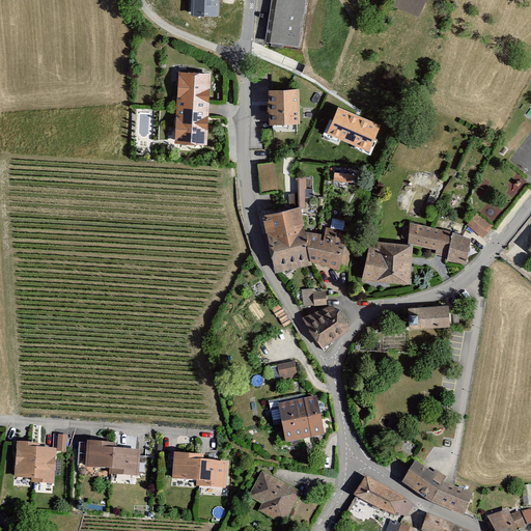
[(218,0),(192,0),(192,16),(218,16),(218,0)]
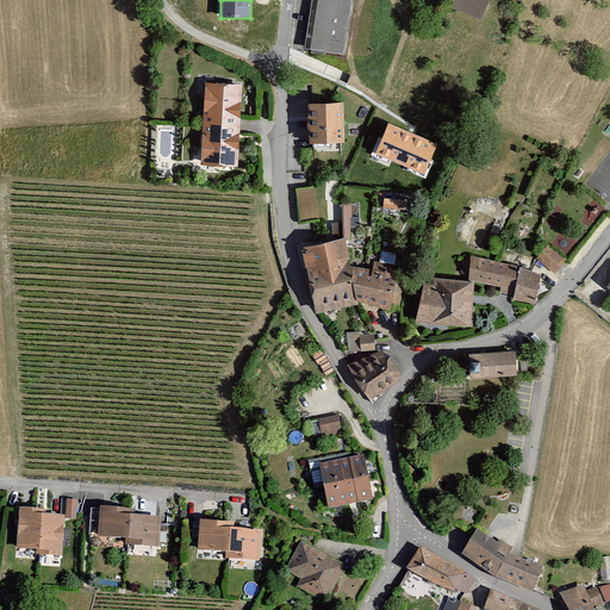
[(352,0),(312,0),(304,51),(343,57),(352,0)]
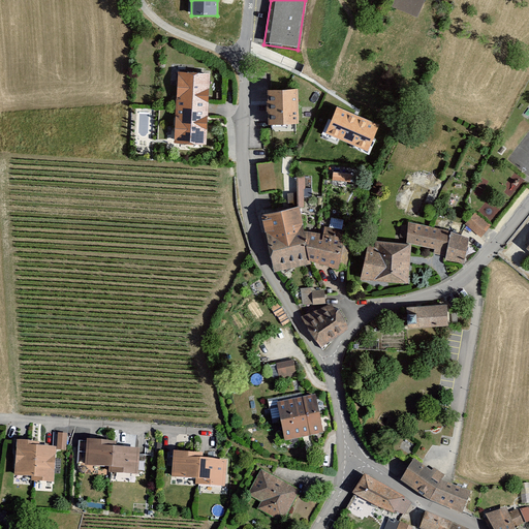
[(394,0),(392,8),(416,19),(424,0),(394,0)]
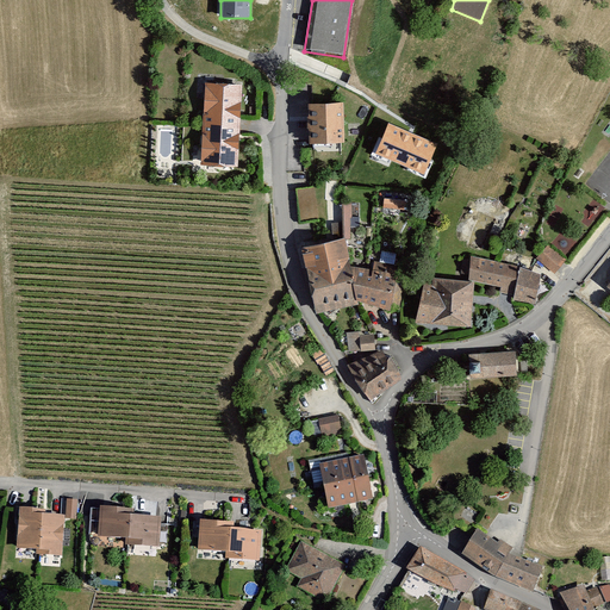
[(240,86),(205,85),(201,167),(236,168),(240,86)]
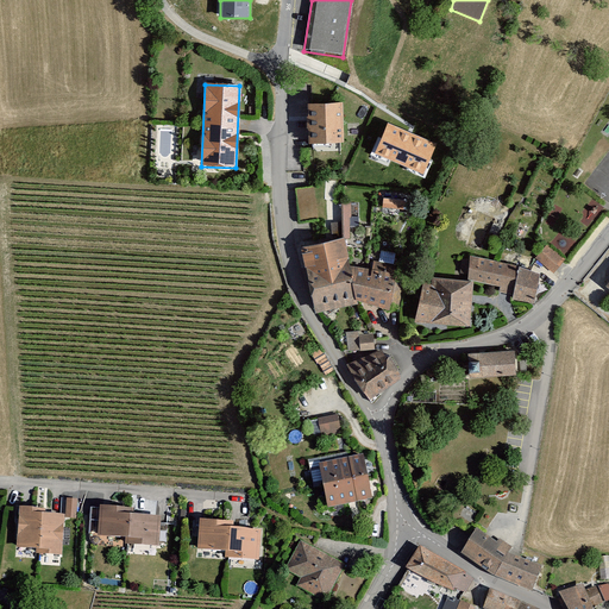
[(343,105),(308,106),(309,144),(344,143),(343,105)]
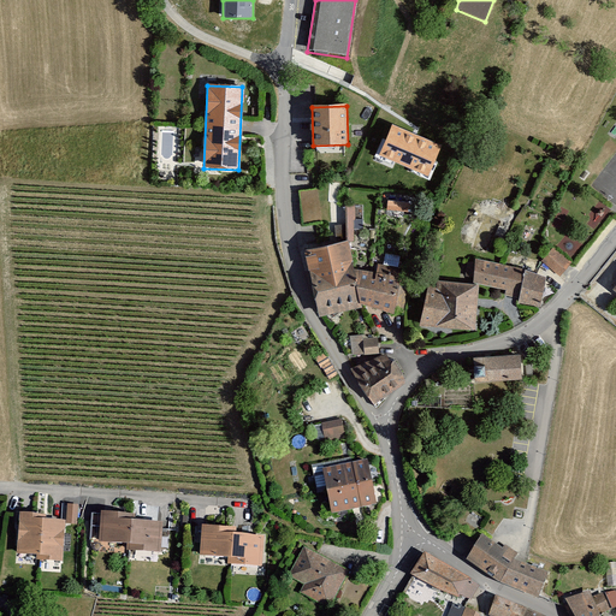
[(442,147),(392,125),(379,155),(428,176),(442,147)]
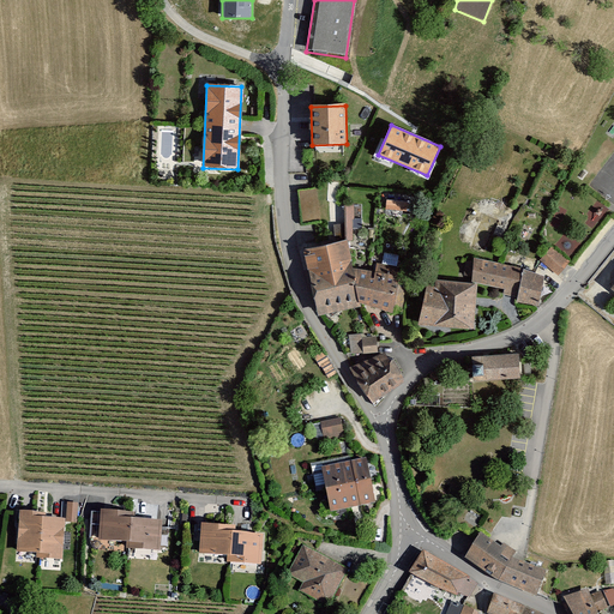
[(387,199),(386,208),(407,209),(407,200),(387,199)]
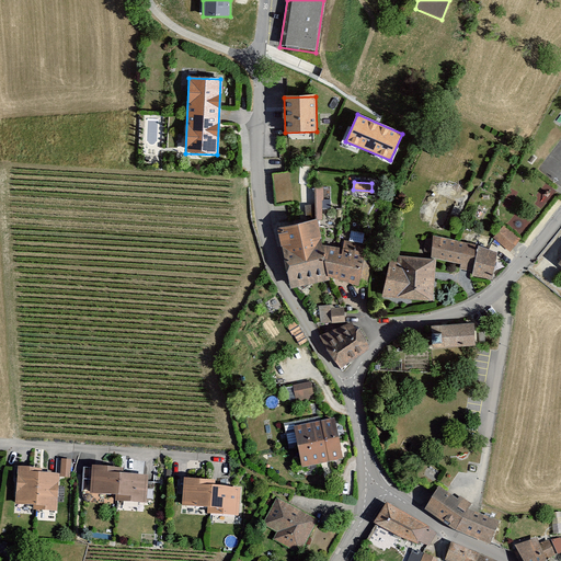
[(324,187),(316,187),(316,207),(305,207),(306,218),(323,217),(324,187)]
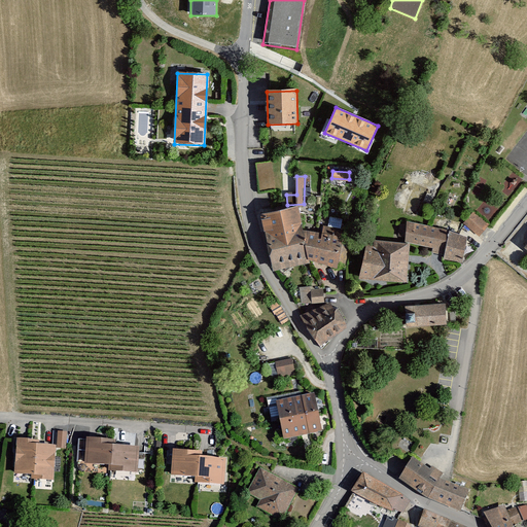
[(297,206),(260,213),(273,271),(309,262),(308,259),(336,268),(345,269),(349,250),(347,242),(342,241),(343,237),(341,237),(341,234),(329,227),(320,226),(319,233),(303,231),(297,206)]
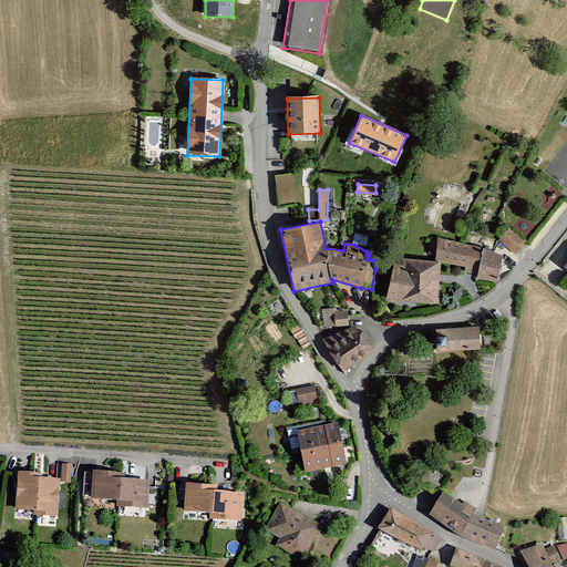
[(509,229),(498,241),(515,255),(525,243),(509,229)]
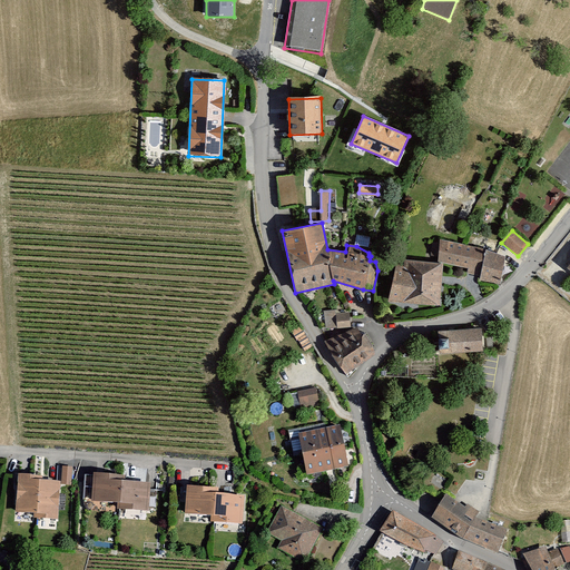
[(477,248),(441,242),(438,262),(468,267),(468,273),(474,275),(475,267),(482,268),(480,282),(499,287),(505,258),(487,251),(485,254),(477,251),(477,248)]
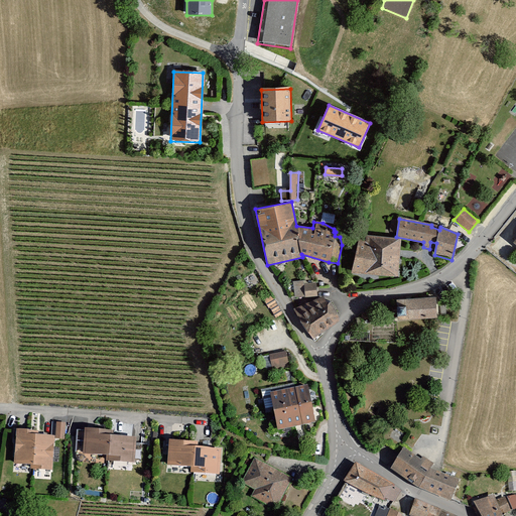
[(401,240),(366,236),(366,241),(358,240),(354,273),(396,278),(401,240)]
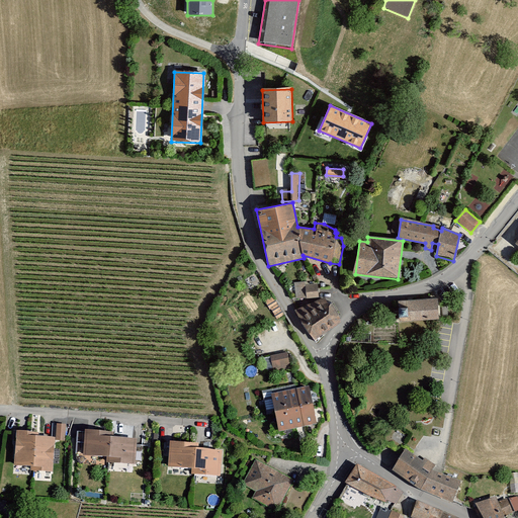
[(305,283),(294,284),(296,299),(318,297),(317,286),(306,287),(305,283)]
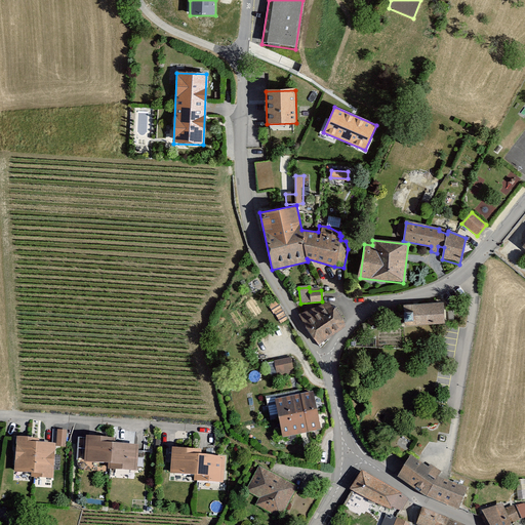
[(277,303),(269,307),(274,316),(275,315),(280,325),(287,321),(277,303)]
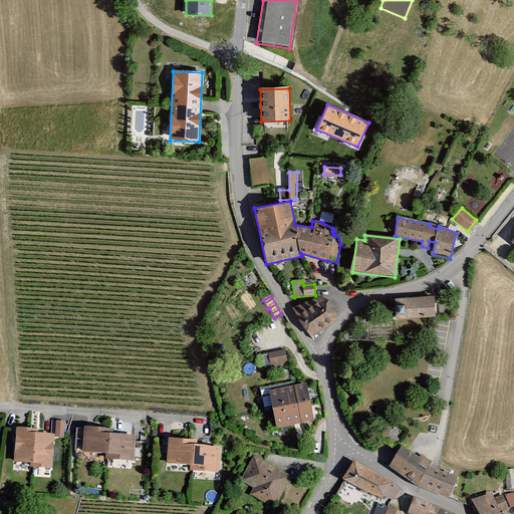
[(435,296),(395,298),(396,320),(436,318),(435,296)]
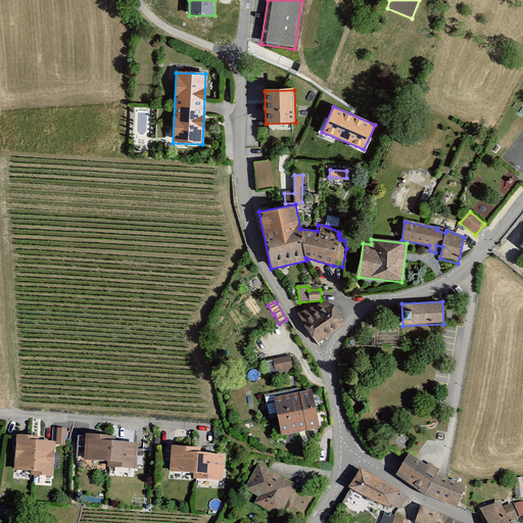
[(326,302),(298,315),(318,344),(338,331),(343,323),(334,307),(326,302)]
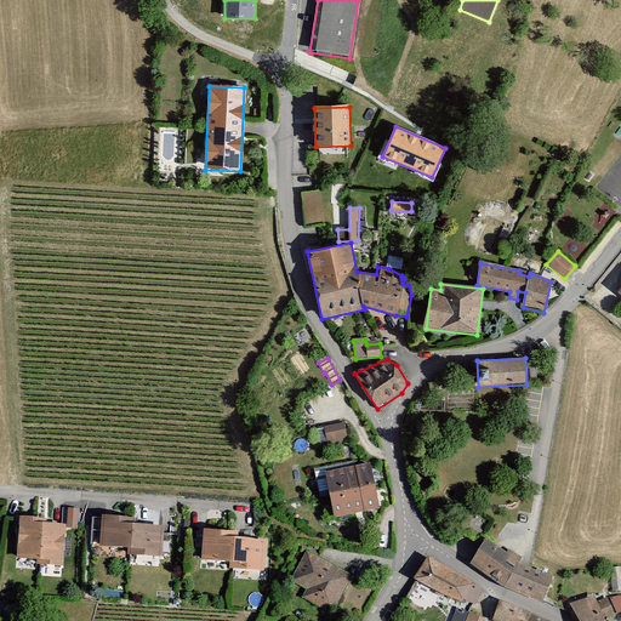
[(325,429),(328,446),(346,443),(343,426),(325,429)]
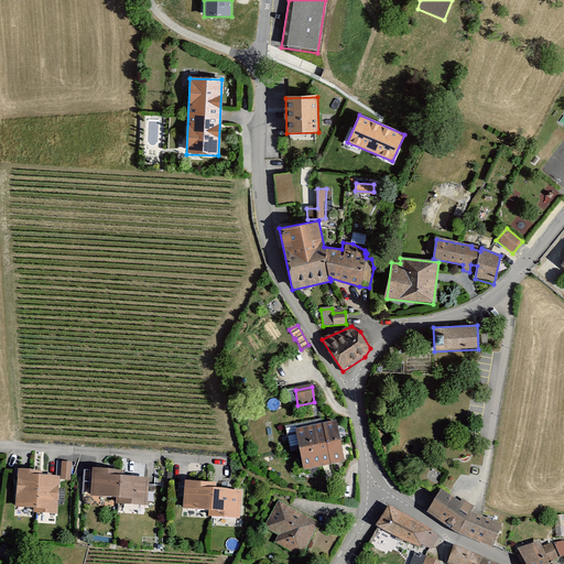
[(295,433),(303,473),(344,465),(336,425),(295,433)]
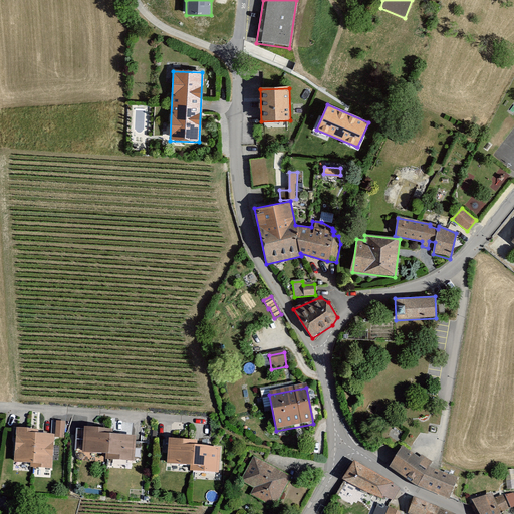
[(55,437),(64,437),(65,421),(56,421),(55,437)]
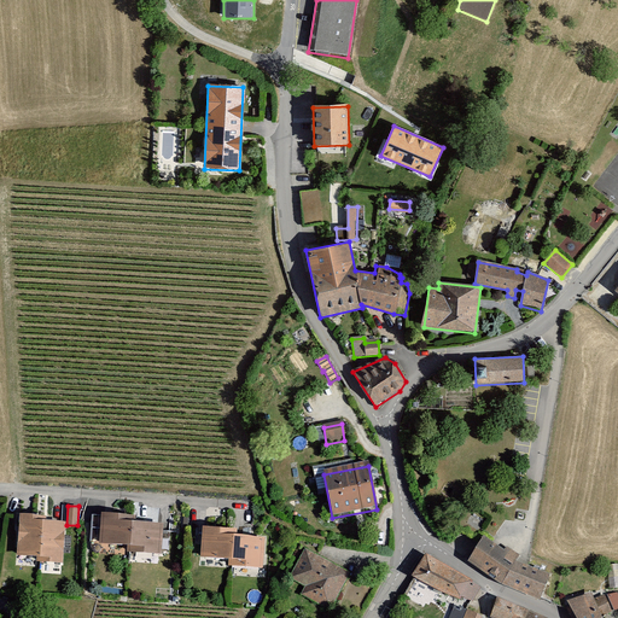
[(130,549),(133,525),(133,519),(101,517),(99,547),(130,549)]
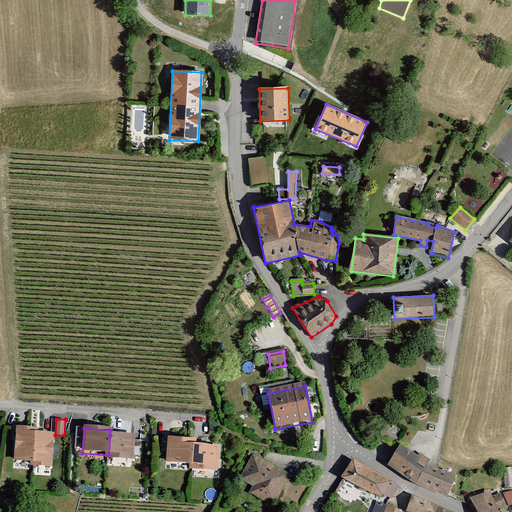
[(33,463),(36,435),(36,431),(16,429),(14,462),(33,463)]
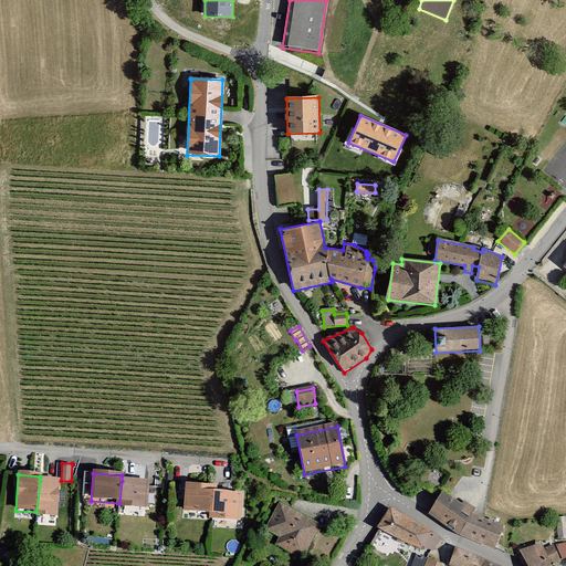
[(40,481),(37,512),(37,517),(56,520),(60,482),(40,481)]
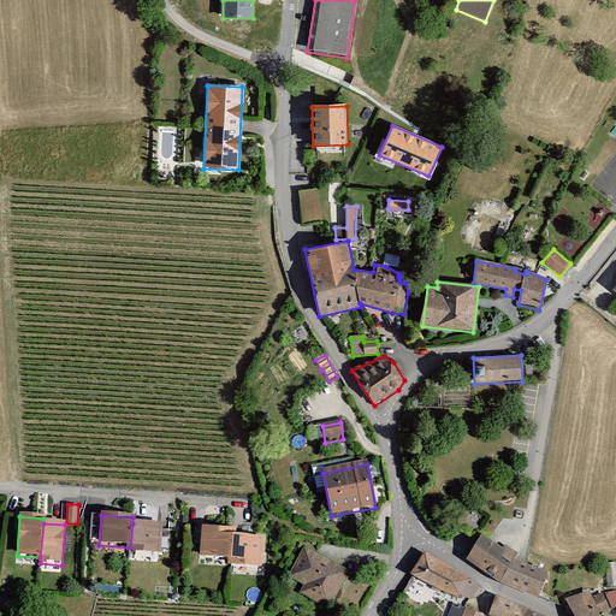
[(132,523),(130,548),(129,554),(159,556),(161,526),(132,523)]
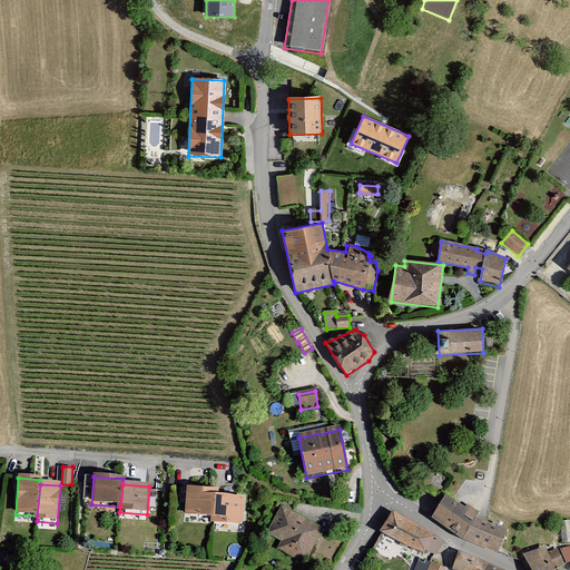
[(214,519),(216,498),(216,492),(187,490),(185,517),(214,519)]
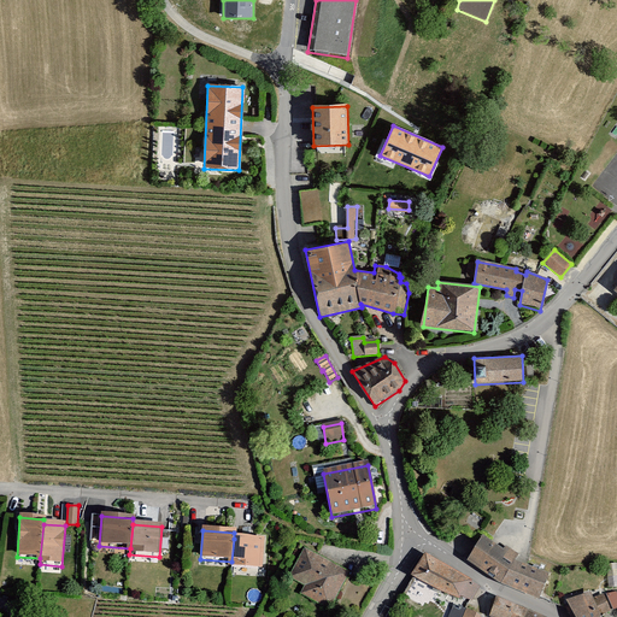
[(234,539),(231,562),(230,569),(260,571),(263,541),(234,539)]
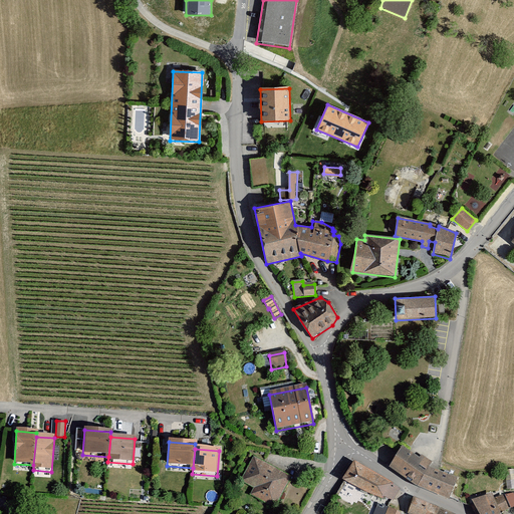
[(403,449),(391,468),(419,487),(450,499),(457,478),(430,467),(433,462),(423,456),(421,459),(403,449)]
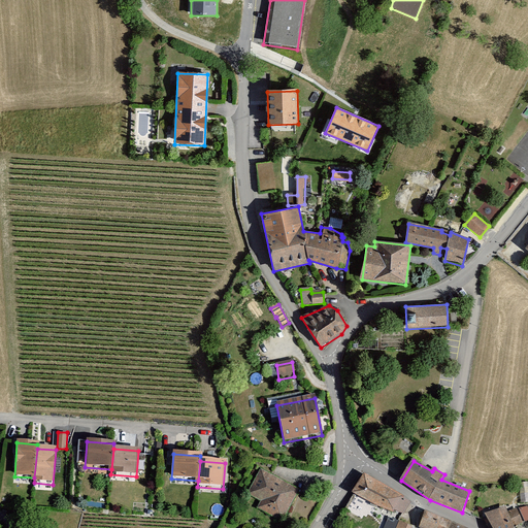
[(299,492),(260,472),(248,496),(262,503),(258,510),(283,523),(299,492)]
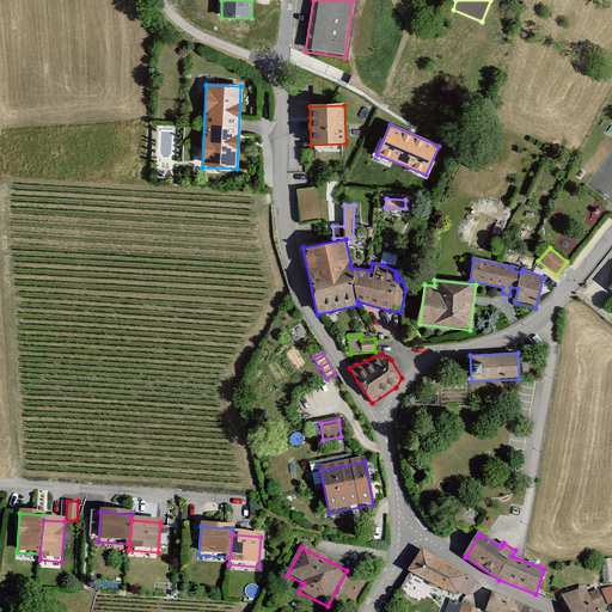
[(470,581),(421,555),(410,575),(459,601),(470,581)]
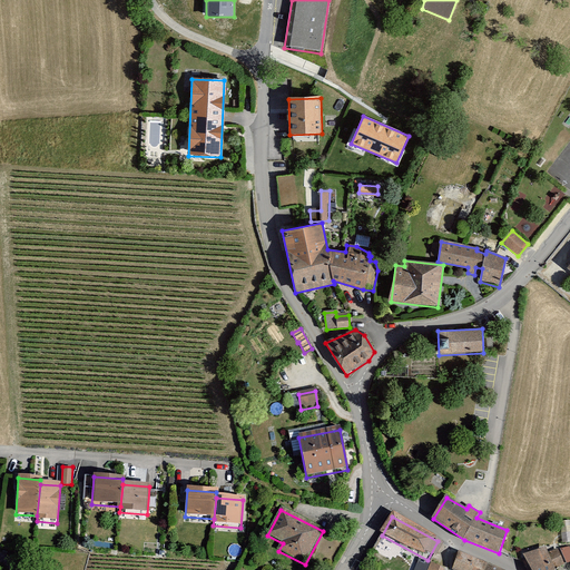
[(544,549),(527,558),(532,569),(554,569),(563,566),(557,551),(548,556),(544,549)]
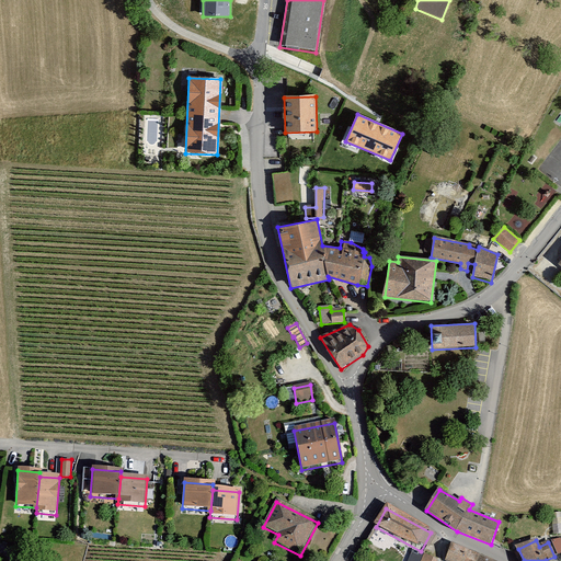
[(487,560),(451,547),(446,560),(487,560)]
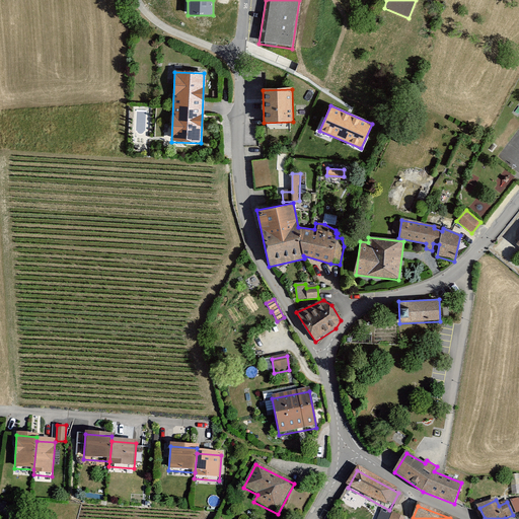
[(388,518),(391,513),(381,509),(377,518),(388,518)]
